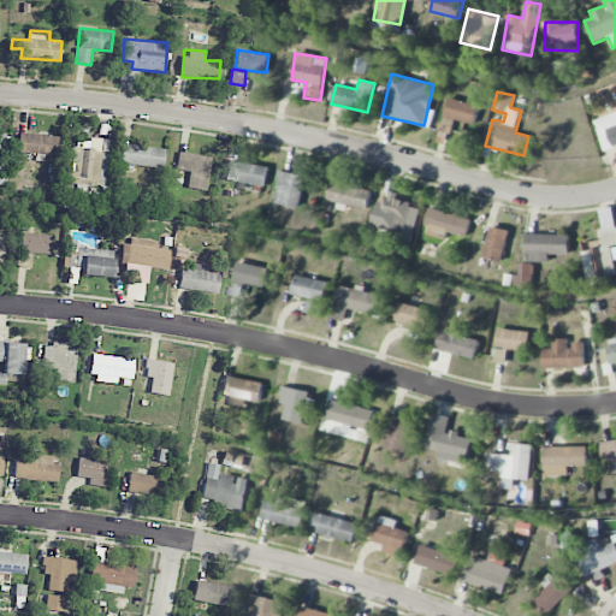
[(443,117),(473,125),(479,106),(449,98),(443,117)]
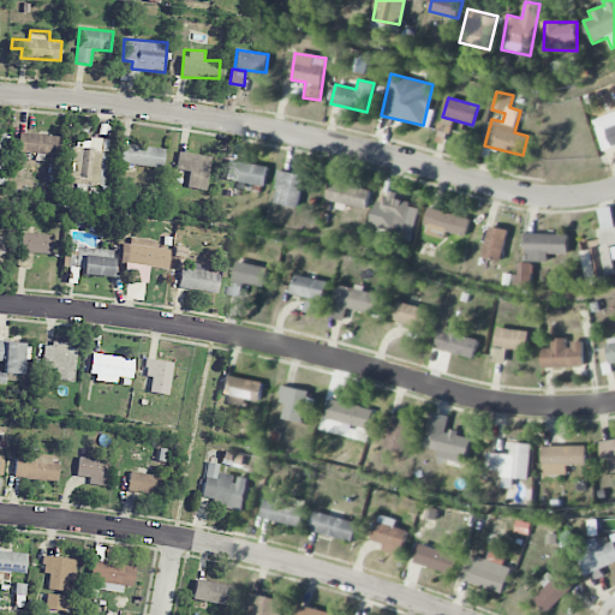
[(614,145),(614,111),(593,120),(604,150),(614,145)]
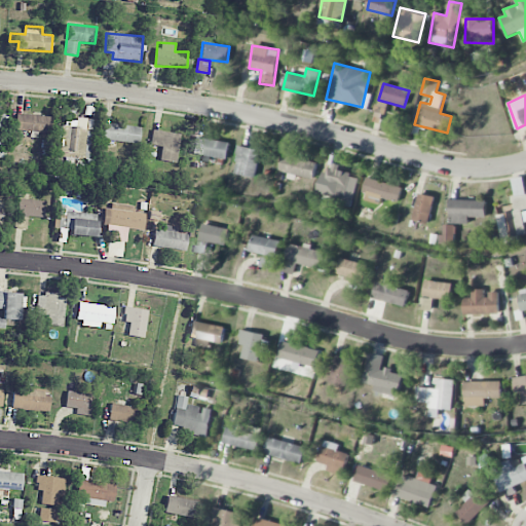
[(53,117),(16,112),(13,129),(51,135),(53,117)]
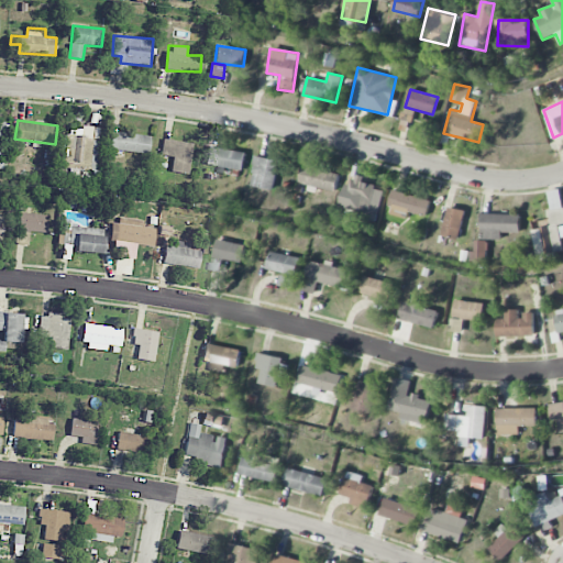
[(151,136),(112,131),(110,148),(148,154),(151,136)]
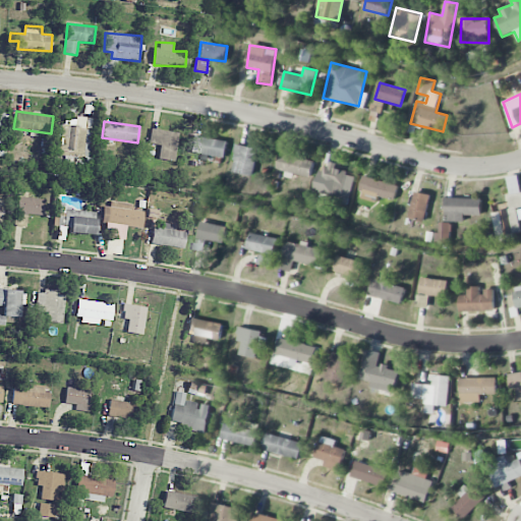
[(179,132),(152,128),(149,142),(160,145),(158,158),(174,161),(179,132)]
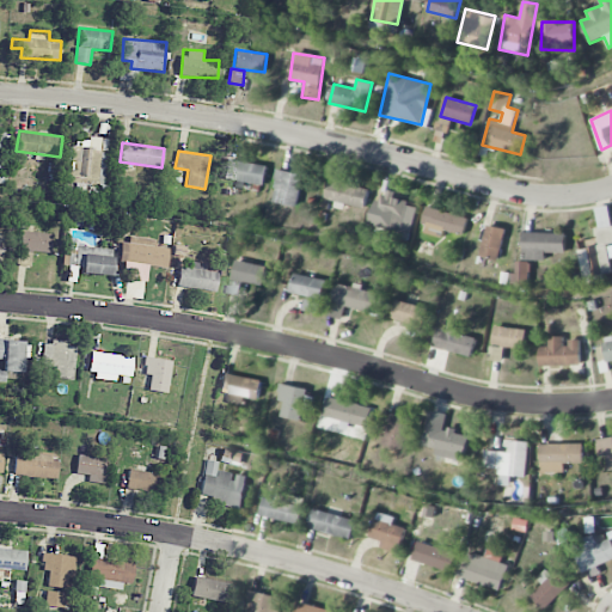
[(265,184),(268,164),(225,159),(222,179),(265,184)]
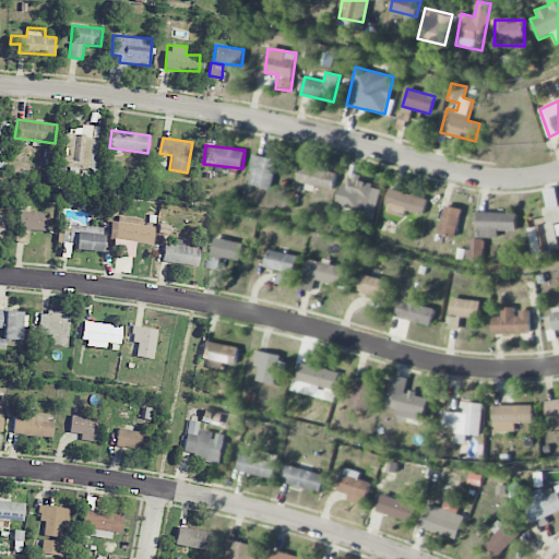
[(272,189),(277,159),(254,155),(249,183),(272,189)]
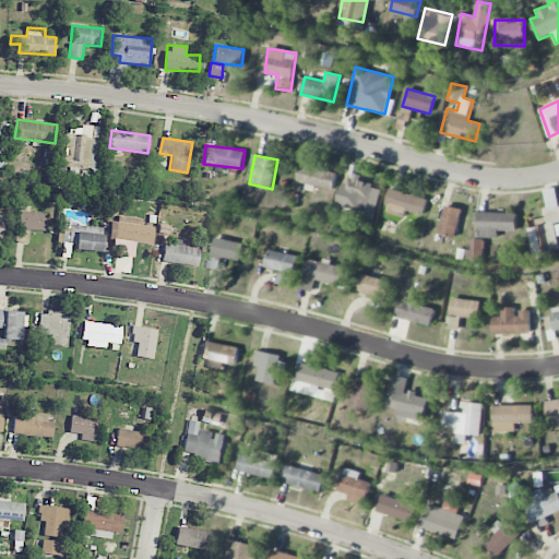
[(304,189),(316,192),(318,187),(333,191),(337,173),(301,164),(297,180),(305,182),(304,189)]
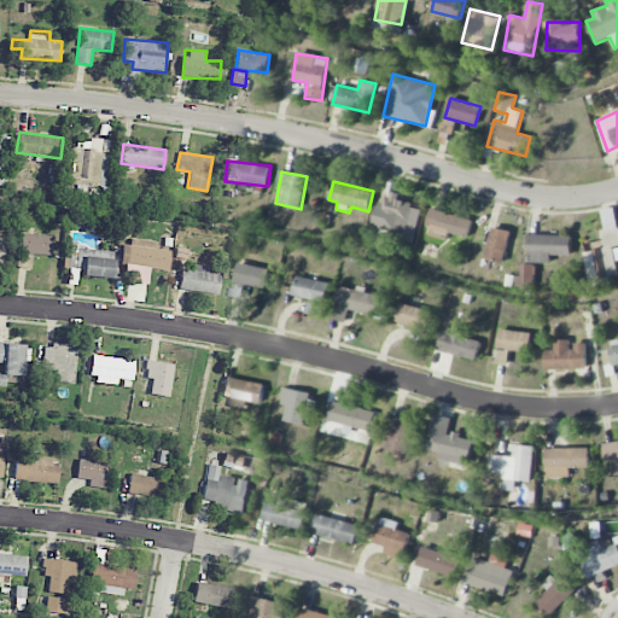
[(420,209),(410,207),(412,197),(389,192),(386,203),(379,202),(377,213),(391,215),(388,229),(404,234),(403,242),(413,244),(420,209)]
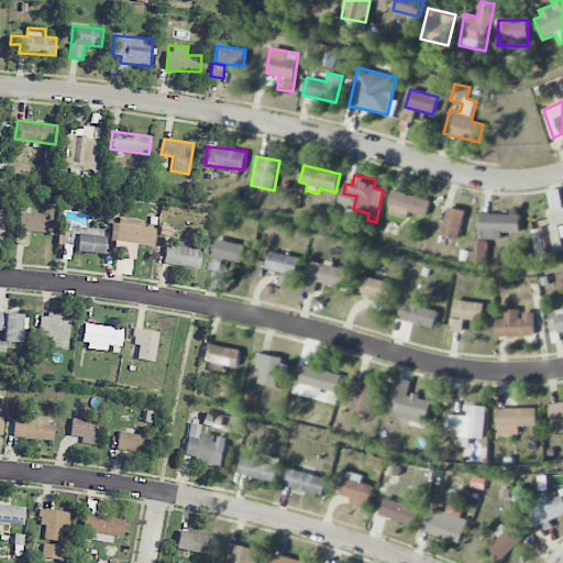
[(532,230),(537,256),(562,252),(562,247),(561,238),(562,236),(562,191),(562,188),(547,191),(552,227),(532,230)]
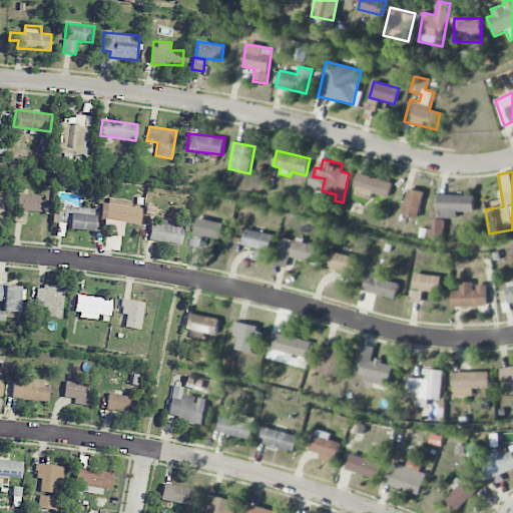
[(393,182),(360,173),(354,194),(371,199),(373,192),(389,197),(393,182)]
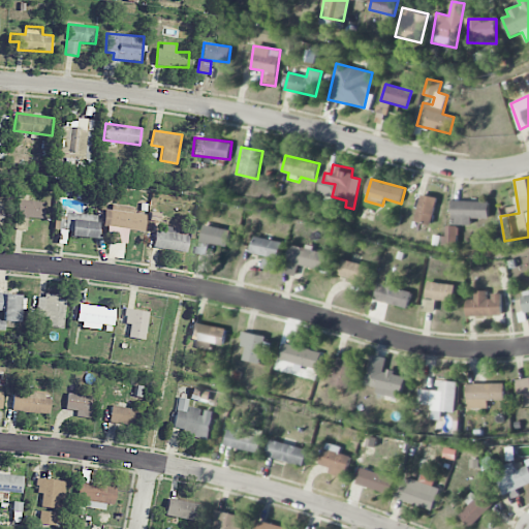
[(437,196),(419,194),(416,222),(433,224),(437,196)]
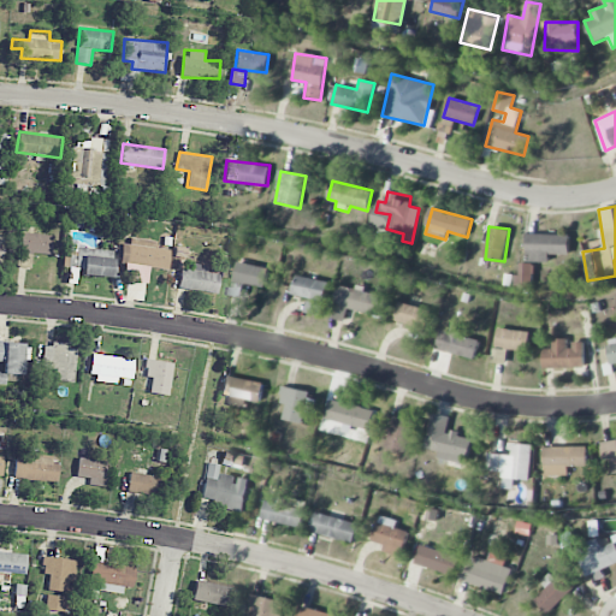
[(33,253),(51,255),(54,236),(22,231),(17,266),(30,268),(33,253)]
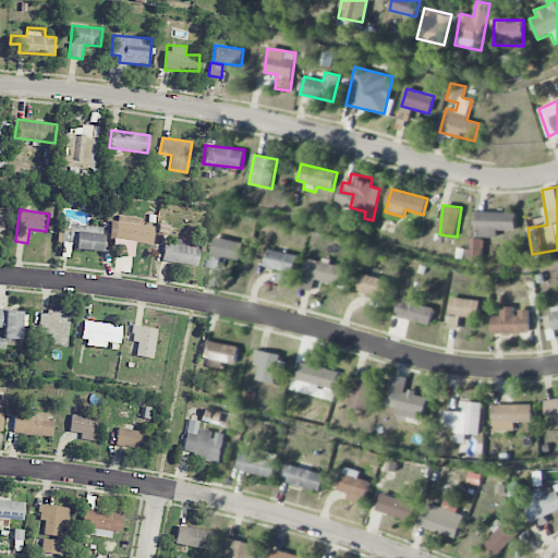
[(478,237),(497,238),(497,230),(516,231),(516,213),(478,211),(478,237)]
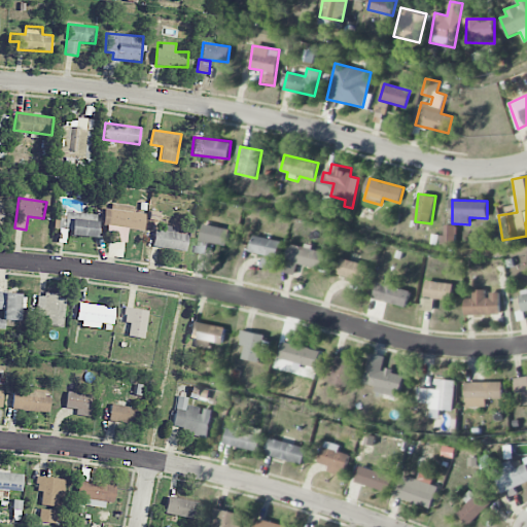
[(144,231),(146,213),(134,212),(135,207),(107,205),(104,233),(113,234),(113,240),(126,242),(128,229),(144,231)]
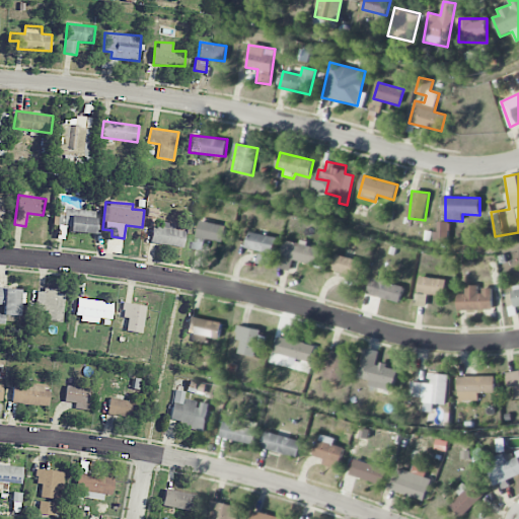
[(73,215),(74,209),(59,207),(58,223),(70,224),(70,231),(94,233),(96,217),(73,215)]
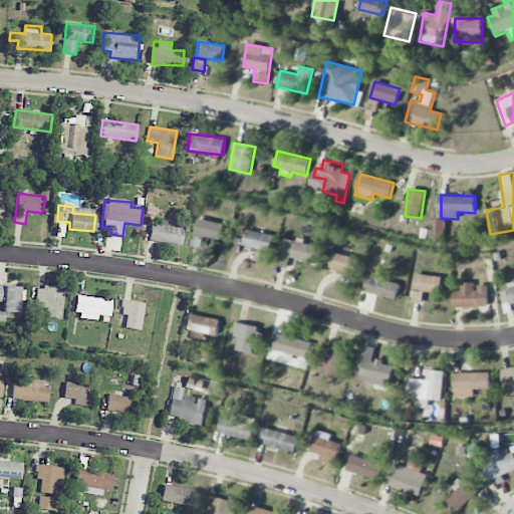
[(194,234),(220,240),(224,224),(198,218),(194,234)]
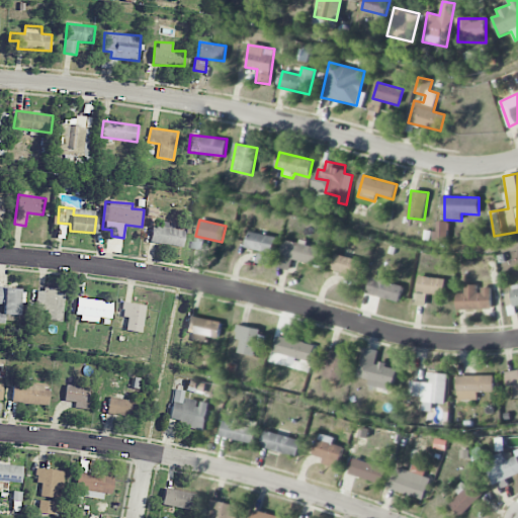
[(184,231),(174,230),(174,223),(160,221),(160,226),(152,225),(150,243),(183,246),(184,231)]
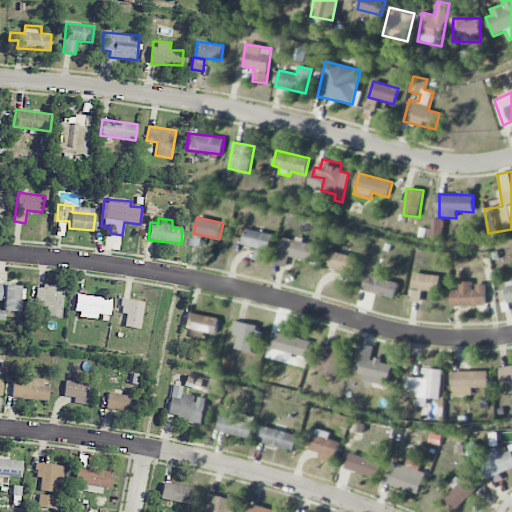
[(442,240),(443,218),(432,218),(431,240),(442,240)]
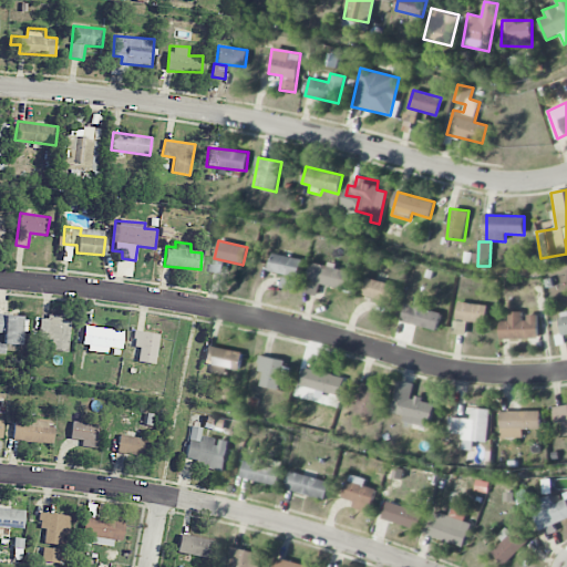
[(301,259),(272,253),(268,270),(298,278),(301,259)]
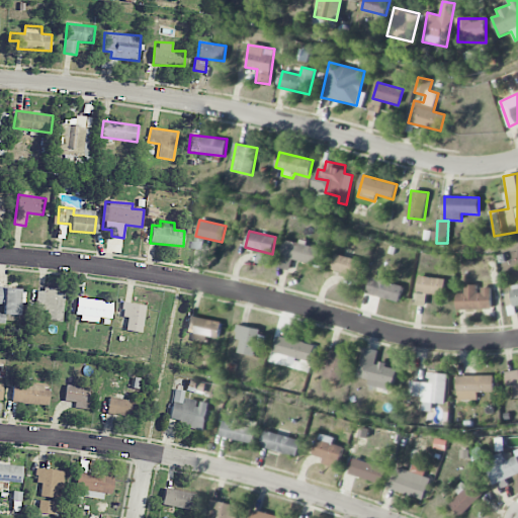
[(314,264),(318,247),(298,242),(297,243),(285,240),(278,267),(289,270),(292,259),(314,264)]
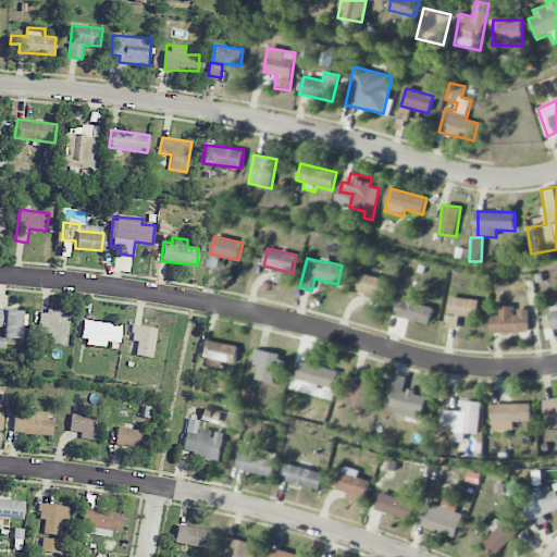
[(275,283),(289,284),(291,274),(276,272),(275,283)]
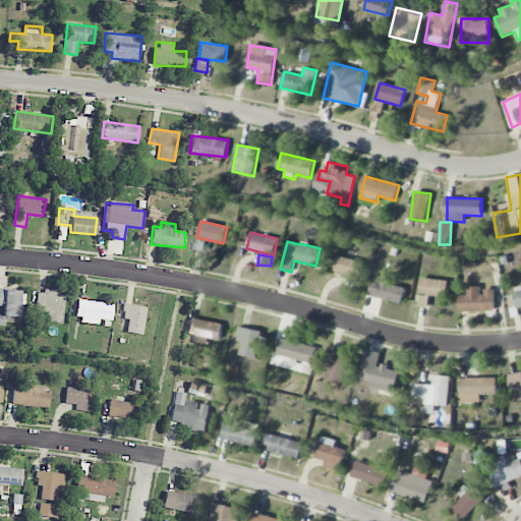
[(333,271),(360,278),(364,263),(337,255),(333,271)]
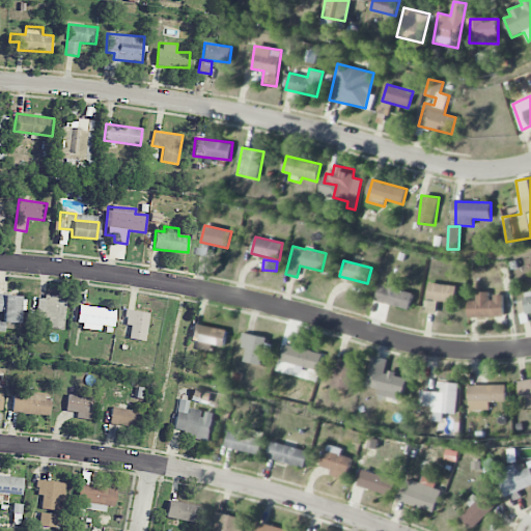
[(398,289),(400,282),(389,280),(388,286),(381,284),(376,302),(411,309),(414,292),(398,289)]
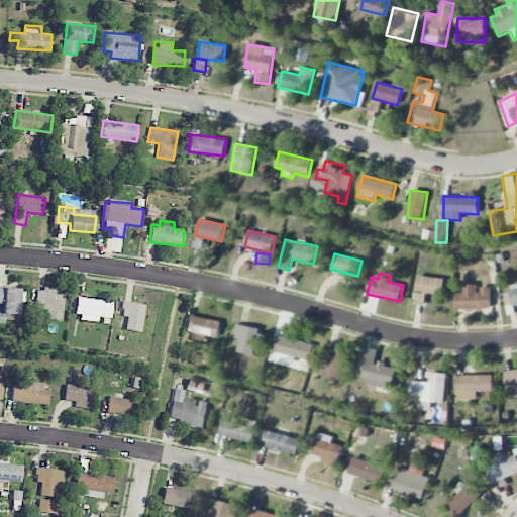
[(416,292),(442,295),(444,278),(418,275),(416,292)]
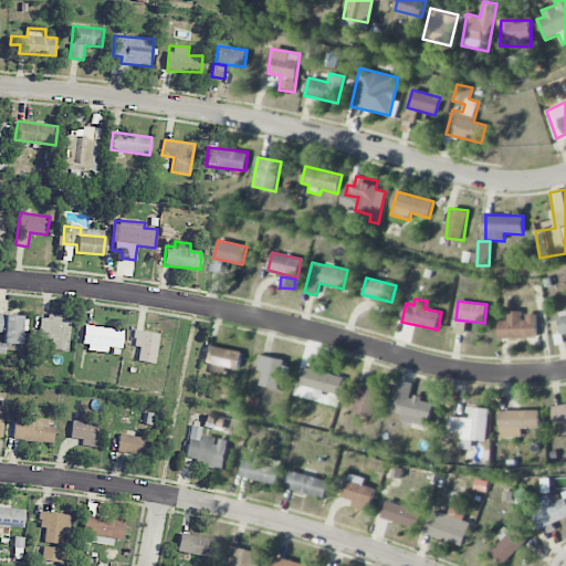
[(499,321),(500,338),(537,337),(537,314),(523,314),(523,311),(507,312),(507,321),(499,321)]
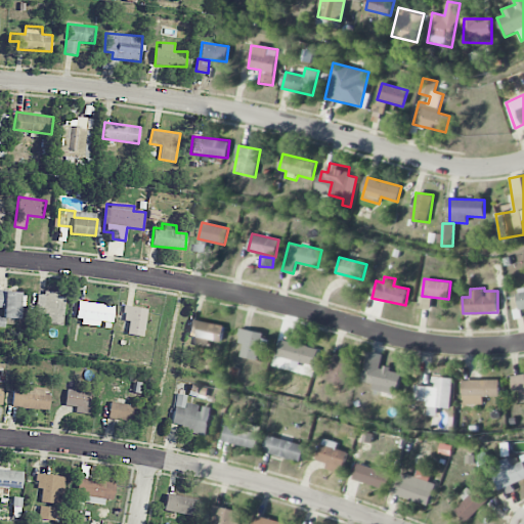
[(0,306),(2,307),(2,323),(4,324),(4,318),(19,318),(20,291),(0,291),(0,306)]
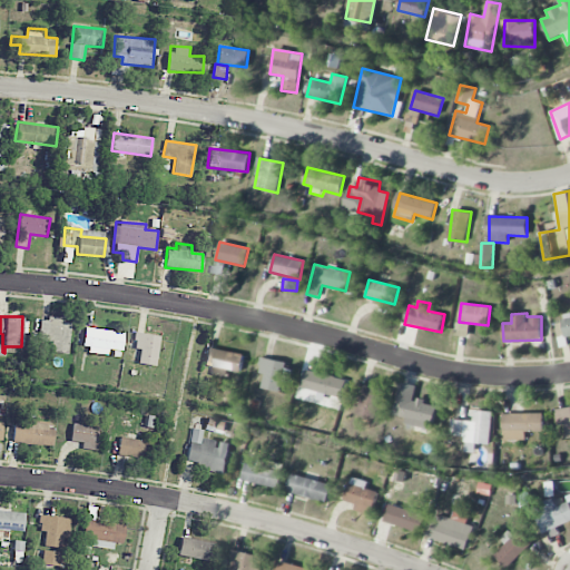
[(68,352),(71,321),(40,317),(39,341),(52,342),(51,351),(68,352)]
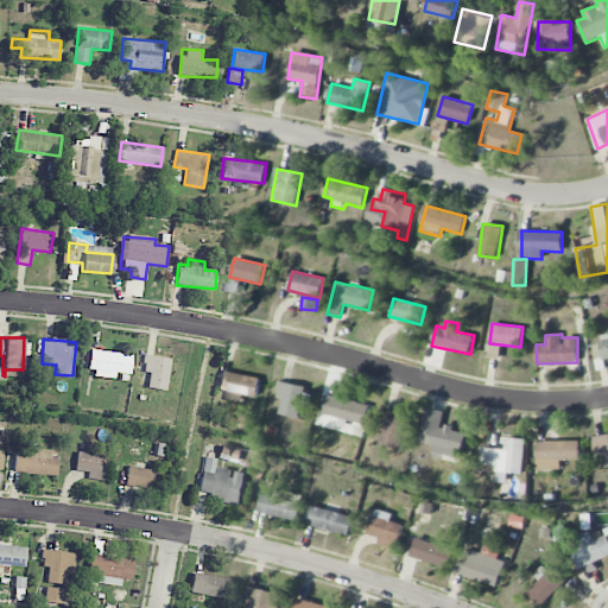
[(133,355),(90,349),(87,373),(115,377),(115,372),(131,374),(133,355)]
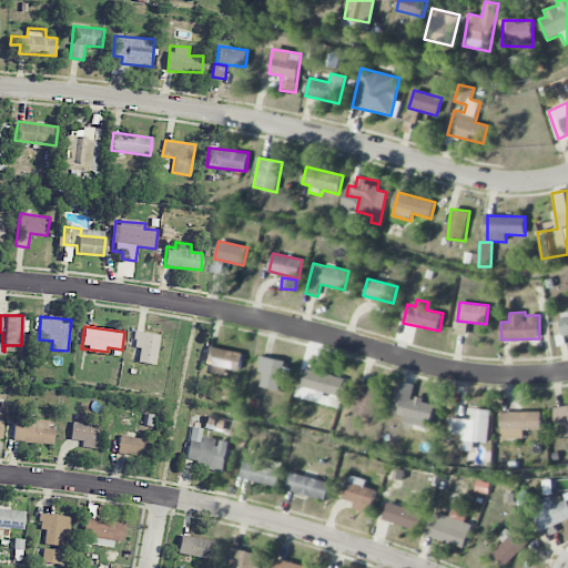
[(155,364),(159,334),(134,332),(133,347),(139,347),(138,363),(155,364)]
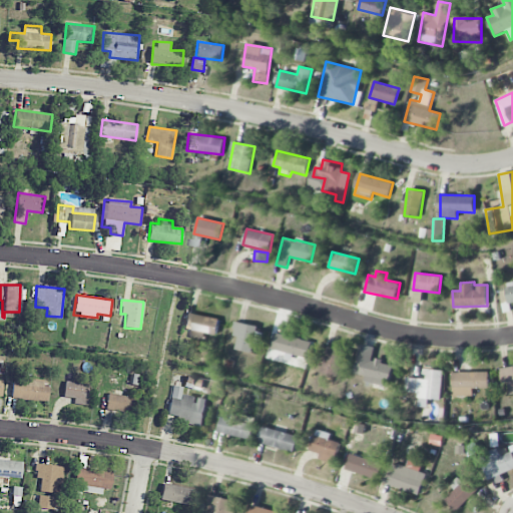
[(183,328),(216,335),(219,320),(187,312),(183,328)]
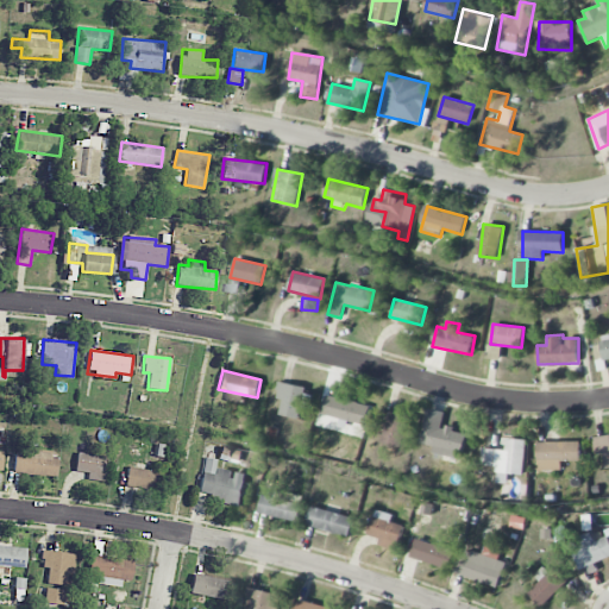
[(311,408),(313,388),(280,384),(277,399),(283,399),(281,415),(300,418),(301,407),(311,408)]
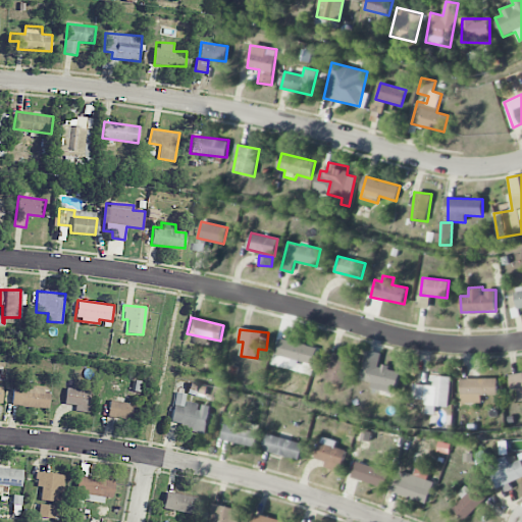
[(277,357),(314,362),(316,346),(279,341),(277,357)]
